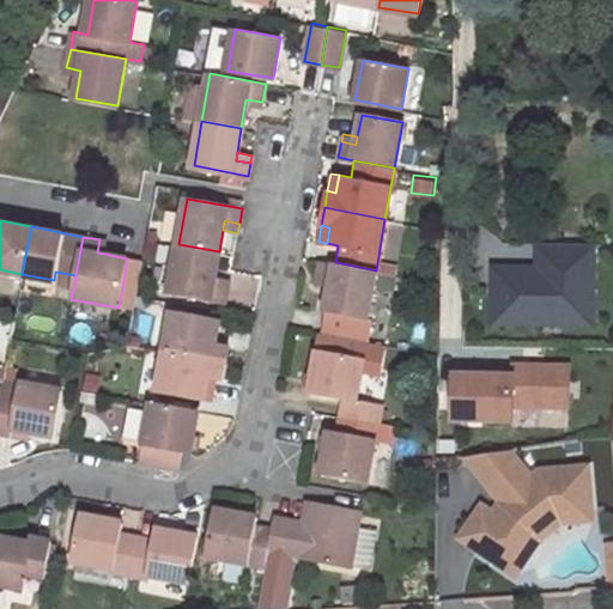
[(178,244),(171,290),(228,300),(230,284),(216,280),(216,275),(219,251),(178,244)]
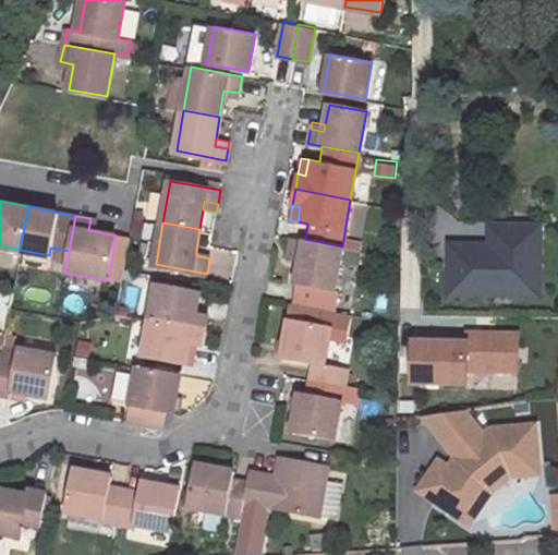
[(493,222),(493,240),(451,240),(451,293),(544,293),(544,222),(493,222)]
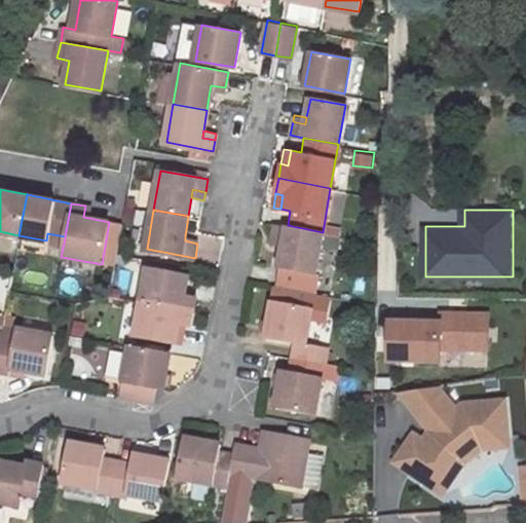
[(285,240),(284,249),(280,267),(315,274),(323,232),(288,225),(274,223),(272,238),(285,240)]
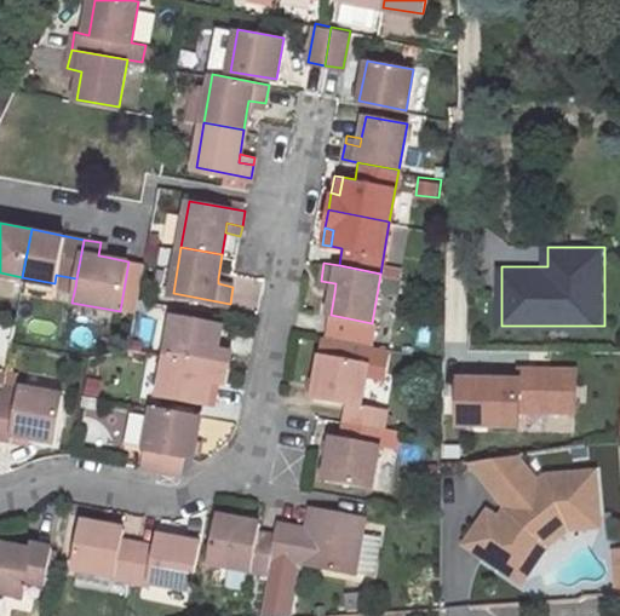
[(56,275),(55,283),(75,287),(76,278),(56,275)]
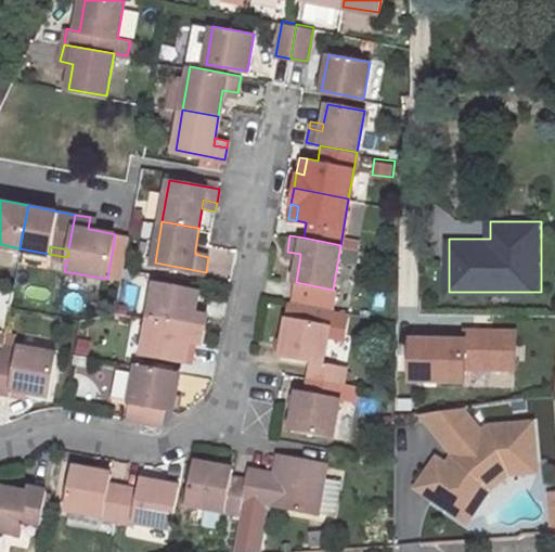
[(285,260),(299,262),(300,254),(287,252),(285,260)]
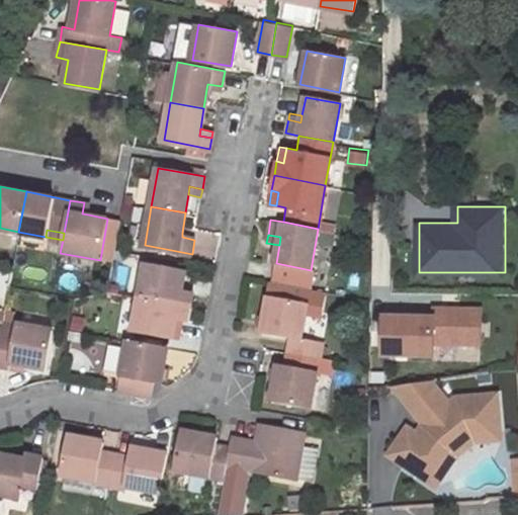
[(146,263),(140,296),(191,305),(193,291),(183,289),(186,270),(146,263)]
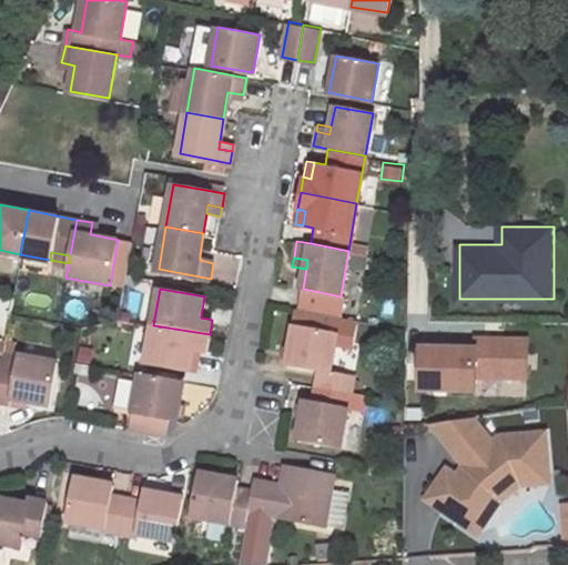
[(140,315),(152,319),(158,294),(145,291),(140,315)]
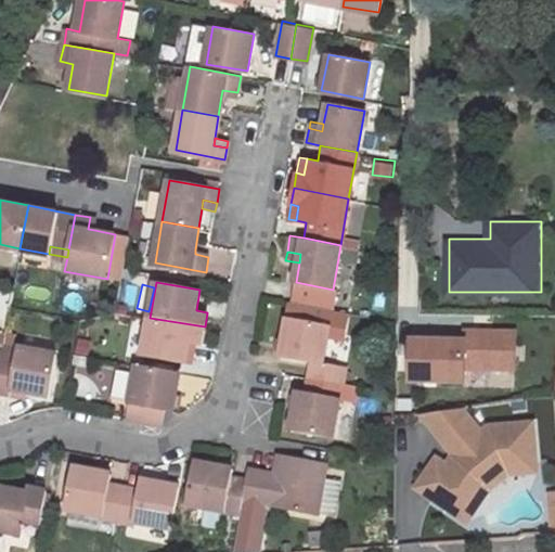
[(308,375),(343,382),(346,367),(319,360),(325,329),(340,330),(344,310),(285,299),(274,352),(311,360),(308,375)]
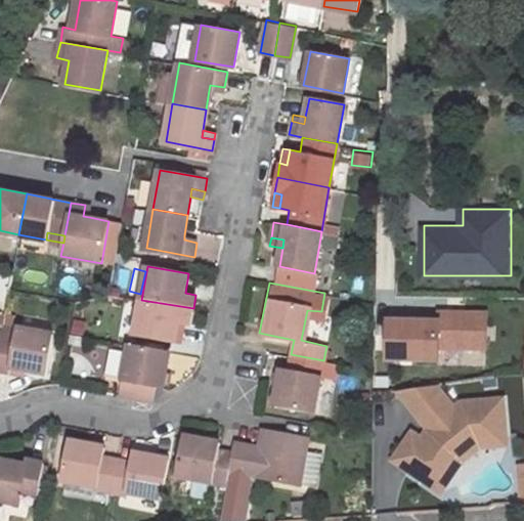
[(141,300),(135,334),(176,341),(180,320),(190,323),(193,308),(141,300)]
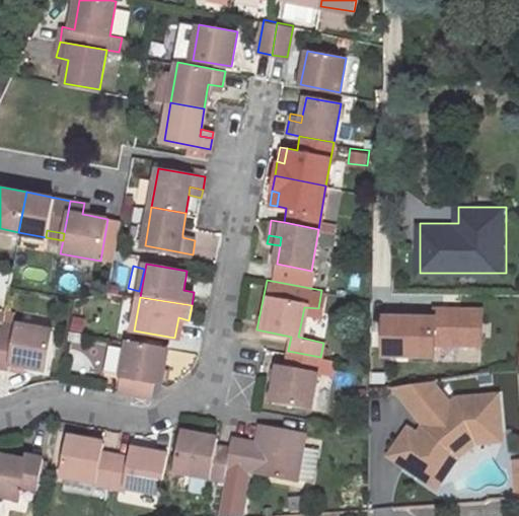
[(117,325),(131,329),(138,303),(123,300),(117,325)]
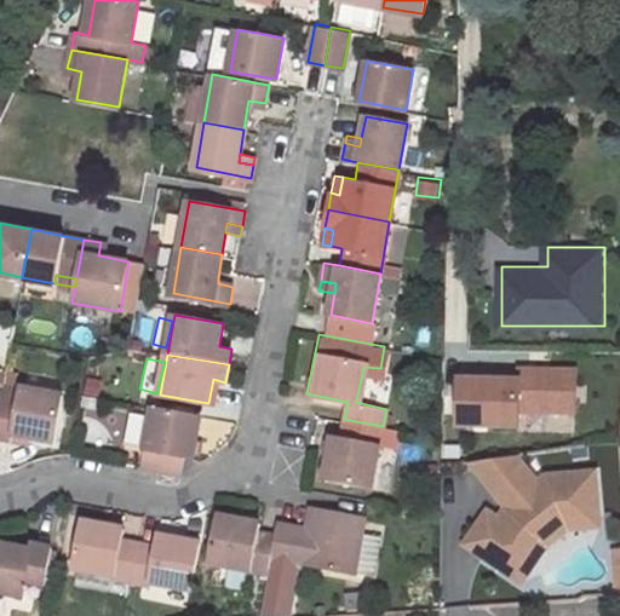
[(524,379),(459,378),(459,422),(523,424),(523,408),(577,409),(577,367),(524,366),(524,379)]
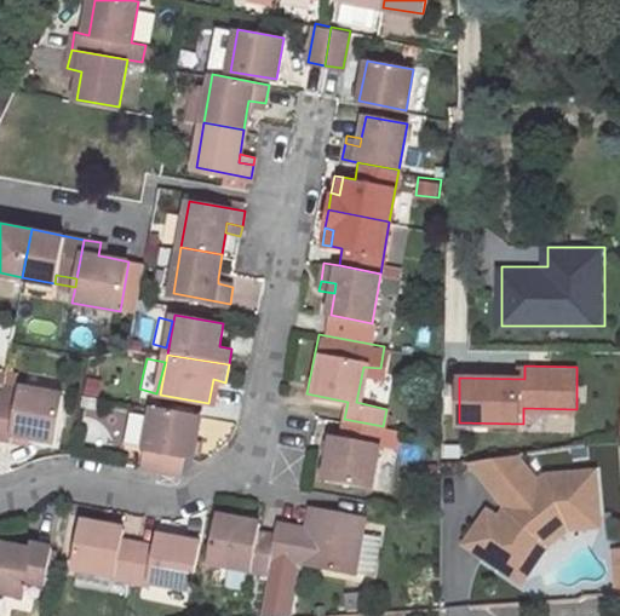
[(3,384),(0,393),(0,396),(17,399),(19,386),(3,384)]
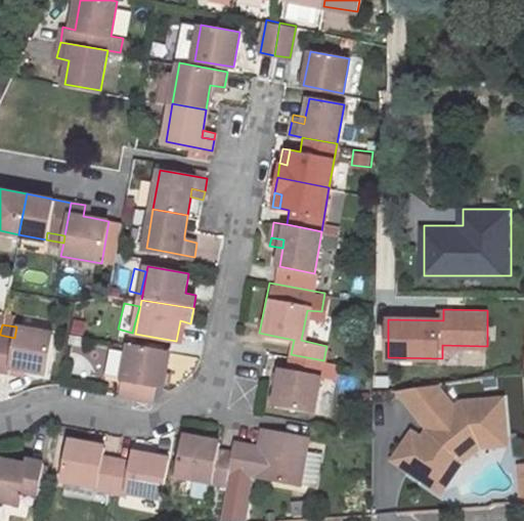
[(0,335),(0,367),(10,370),(10,365),(45,372),(53,334),(16,327),(14,338),(0,335)]
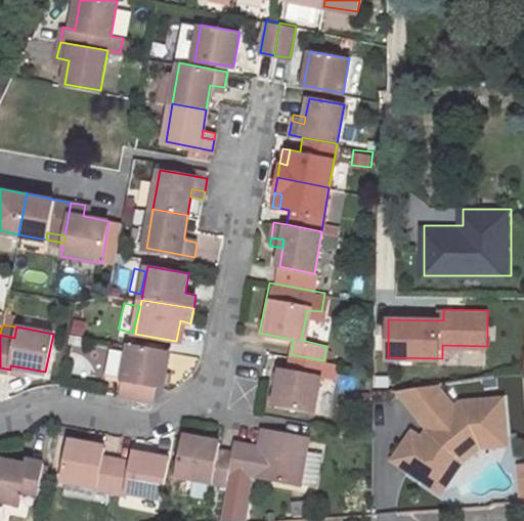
[(130,343),(121,393),(154,399),(157,387),(164,388),(170,350),(130,343)]
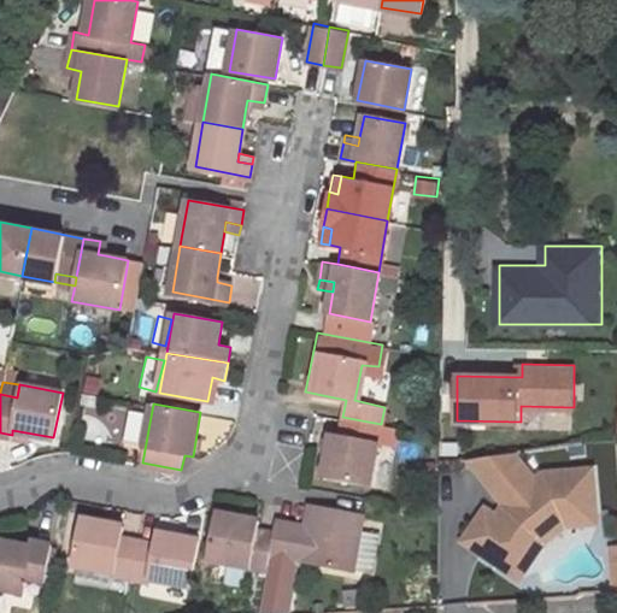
[(329,432),(322,472),(370,483),(381,424),(342,417),(340,434),(329,432)]
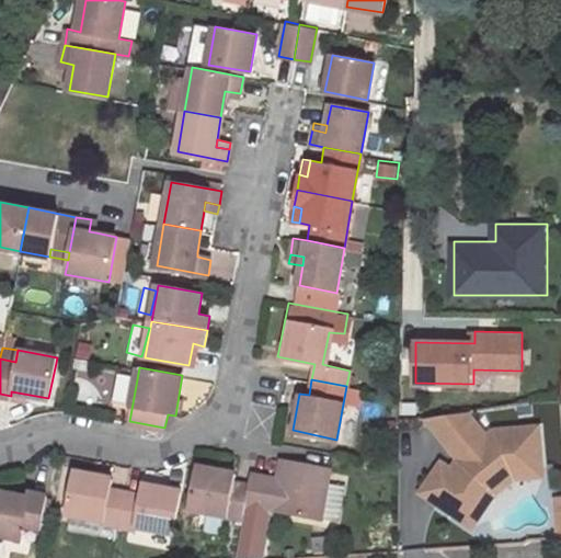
[(466,409),(424,414),(461,459),(455,468),(441,459),(421,490),(462,519),(485,485),(510,465),(541,463),(538,423),(501,426),(489,436),(466,409)]
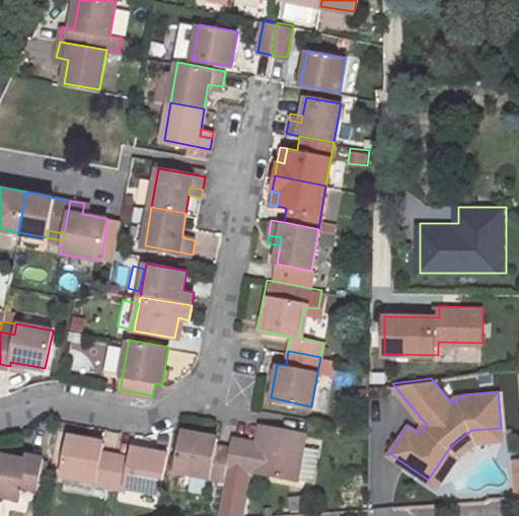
[(256,444),(246,443),(247,437),(232,434),(226,464),(296,478),(305,431),(261,423),(256,444)]
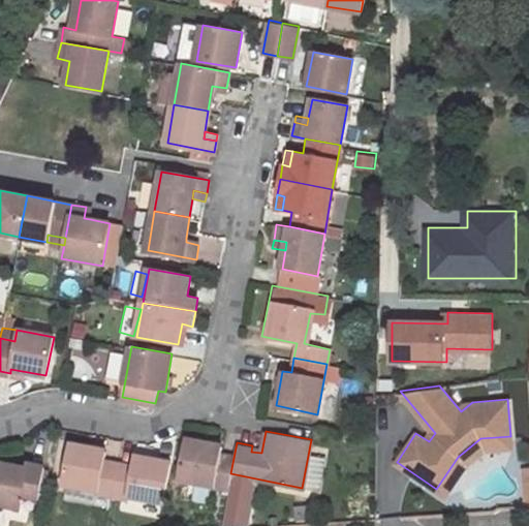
[(458,457),(436,489),(445,494),(466,463),(485,447),(511,445),(510,436),(480,438),(458,457)]
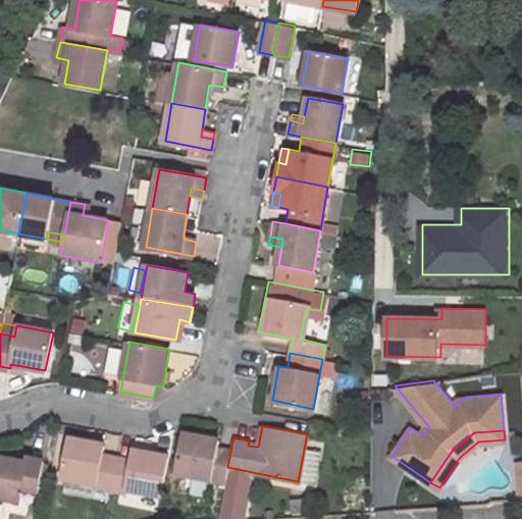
[(231,445),(219,443),(219,436),(186,431),(179,473),(219,481),(225,482),(227,467),(231,445)]
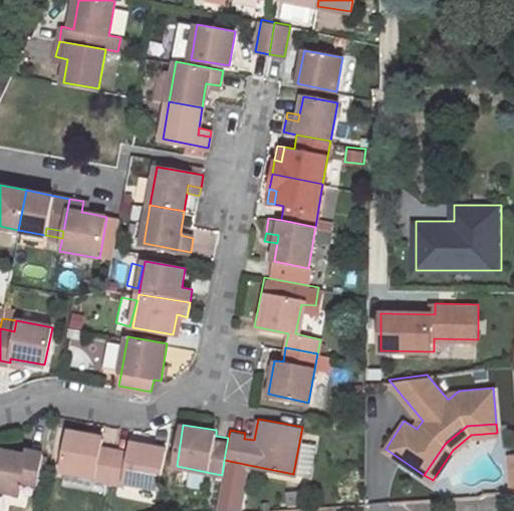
[(114,449),(101,447),(103,437),(68,431),(61,469),(97,477),(96,480),(108,482),(114,449)]
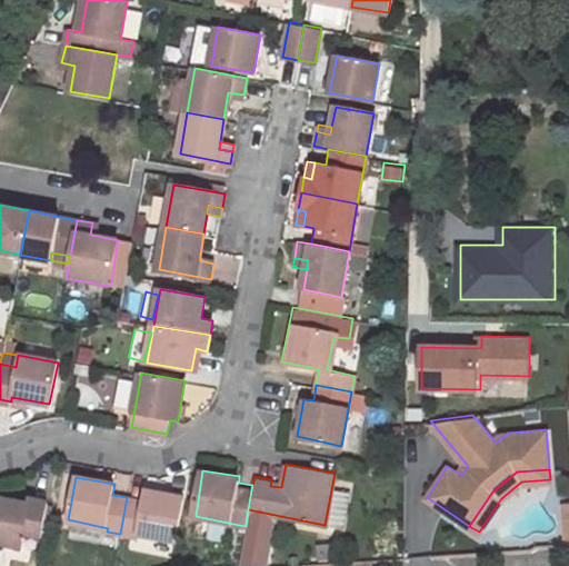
[(127,497),(120,534),(137,537),(138,534),(176,539),(183,497),(147,490),(145,500),(127,497)]
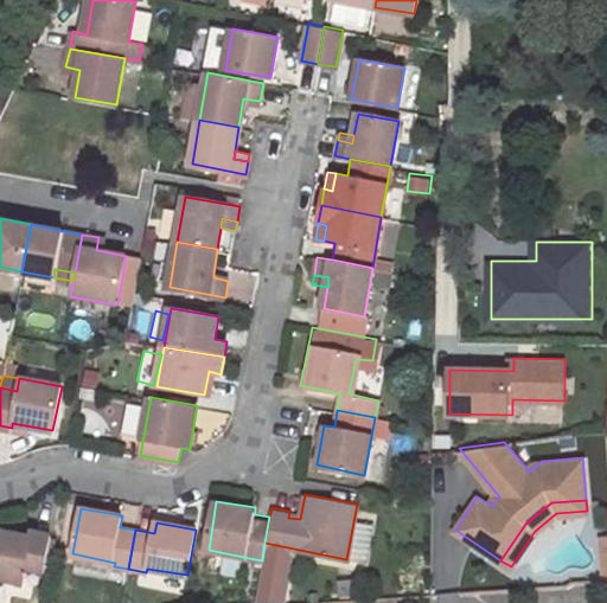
[(0,530),(0,576),(24,582),(27,566),(44,570),(52,533),(33,528),(31,537),(0,530)]
